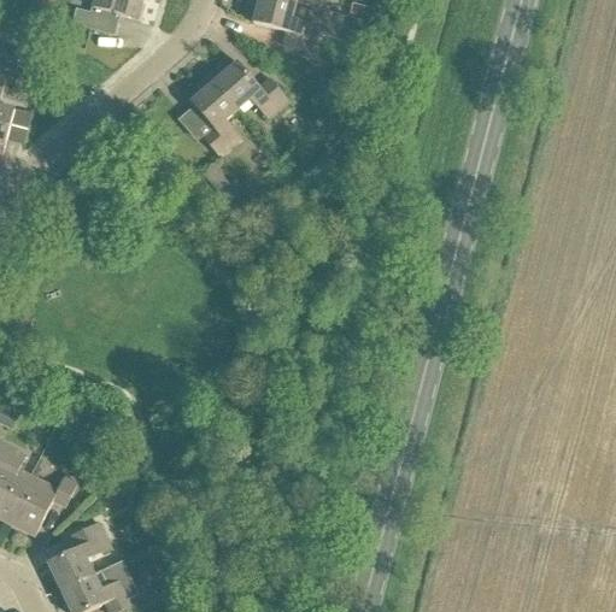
[(37,0),(36,6),(53,10),(56,0),(37,0)]
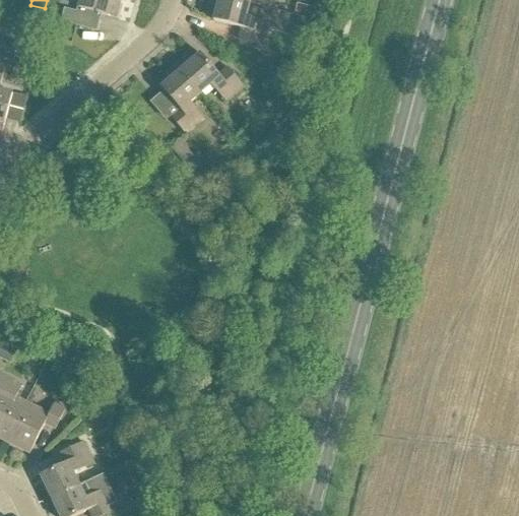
[(80,0),(79,6),(117,15),(121,0),(80,0)]
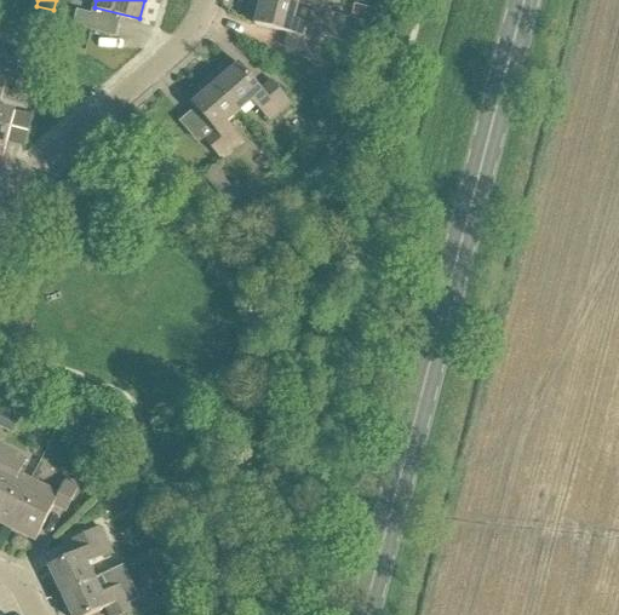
[(251,0),(250,9),(258,11),(256,22),(287,30),(284,44),(311,51),(320,23),(293,16),(298,0),(251,0)]
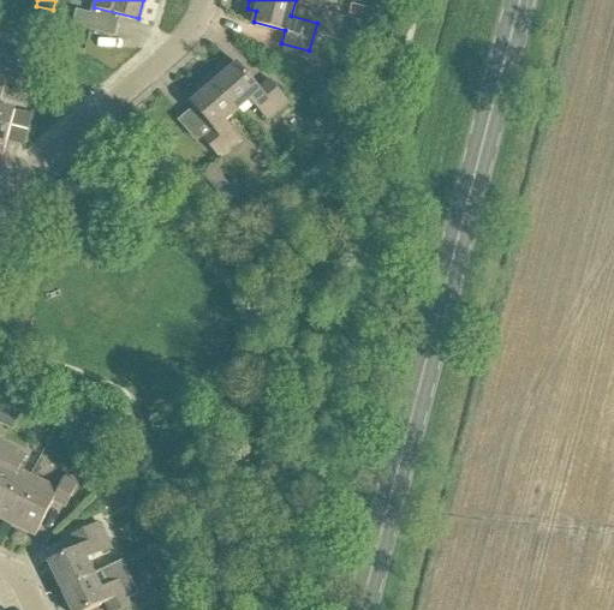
[(361,7),(358,17),(367,19),(373,21),(375,11),(361,7)]
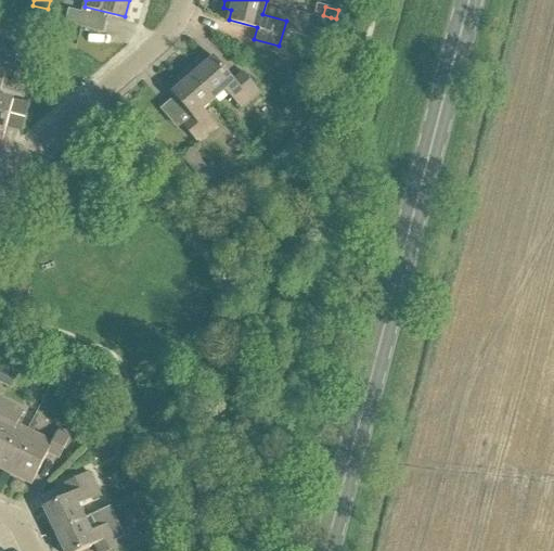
[(325,39),(331,17),(323,15),(319,14),(313,36),(325,39)]
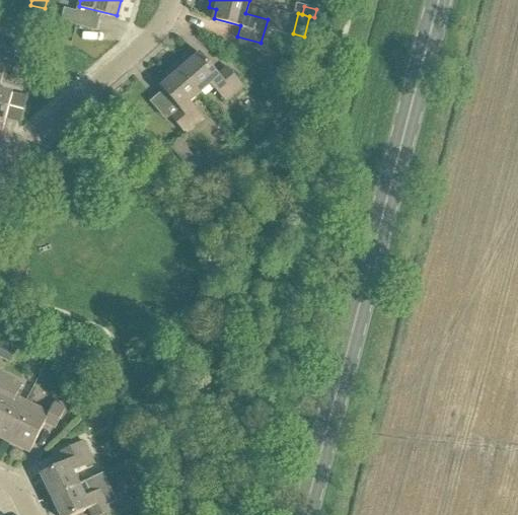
[(219,72),(201,51),(194,57),(189,51),(175,62),(202,91),(213,82),(227,99),(245,84),(229,65),(219,72)]
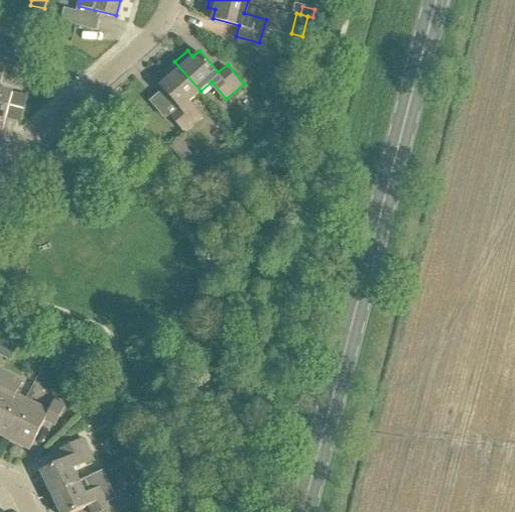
[(266,71),(280,80),(290,62),(281,56),(279,60),(274,57),(266,71)]
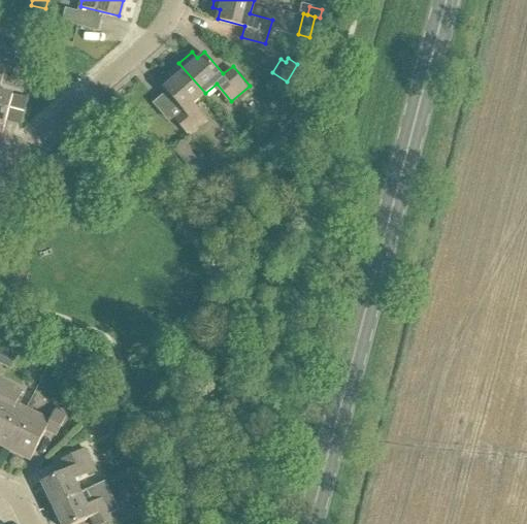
[(171,79),(164,87),(183,108),(173,117),(190,136),(209,120),(195,102),(205,93),(178,63),(166,73),(171,79)]
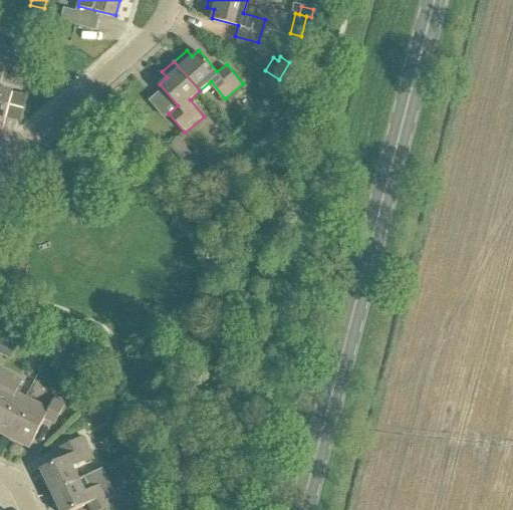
[(0,63),(0,126),(3,128),(13,90),(1,87),(7,65),(0,63)]
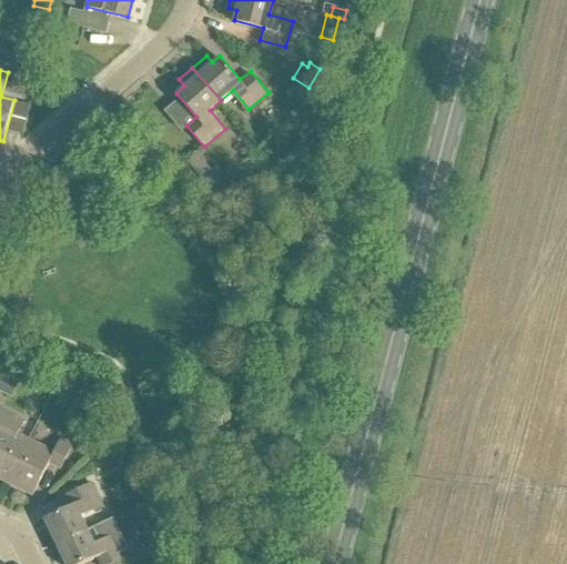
[(215,168),(212,170),(196,151),(188,159),(204,178),(219,181),(223,177),(215,168)]
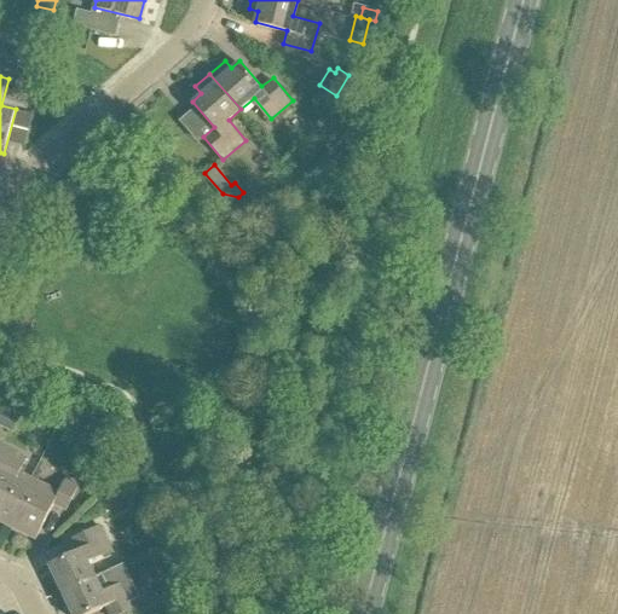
[(0,423),(13,430),(22,412),(0,401),(0,423)]
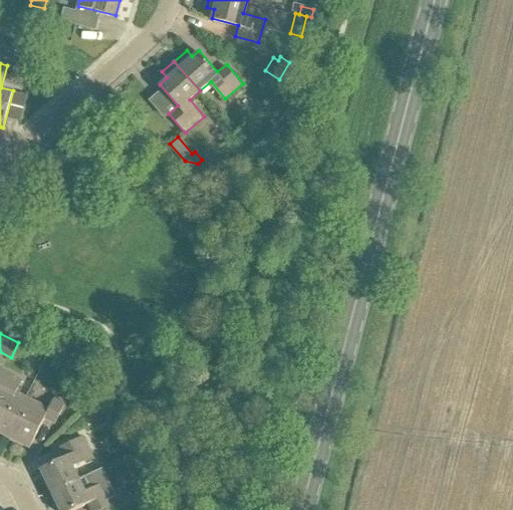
[(22,378),(0,366),(0,431),(7,434),(26,396),(16,391),(22,378)]
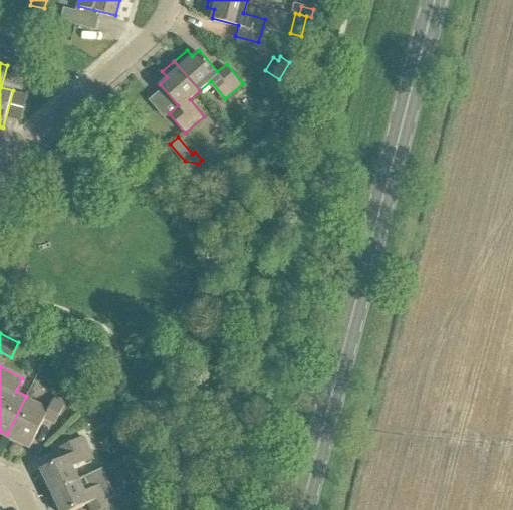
[(49,407),(26,396),(7,434),(30,446),(45,416),(56,422),(66,401),(55,395),(49,407)]
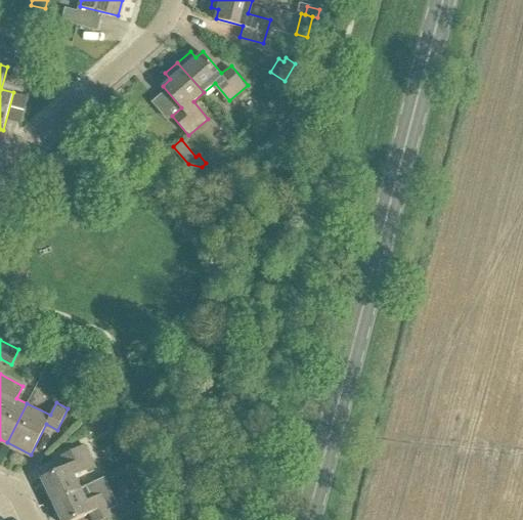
[(68,464),(42,476),(53,500),(81,486),(75,475),(95,465),(85,443),(62,453),(68,464)]
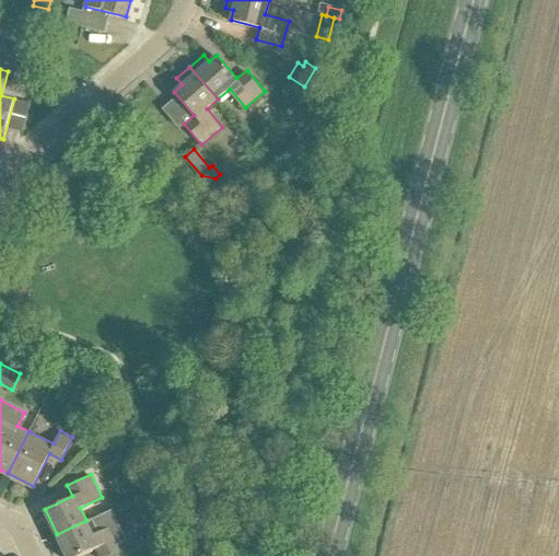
[(86,520),(57,534),(67,555),(77,555),(96,547),(101,555),(106,555),(126,546),(123,540),(127,539),(112,508),(86,520)]
